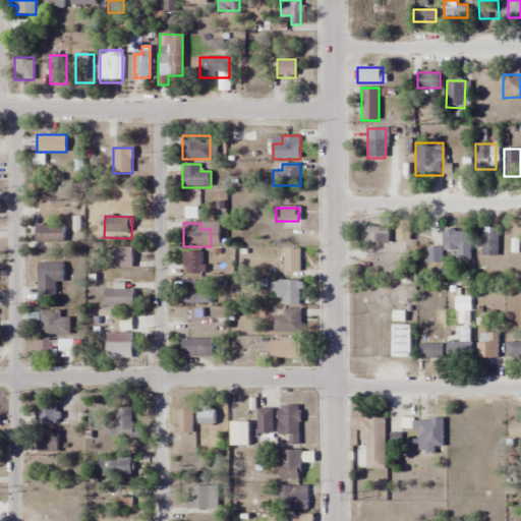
[(63,225),(36,225),(36,243),(63,243),(63,225)]
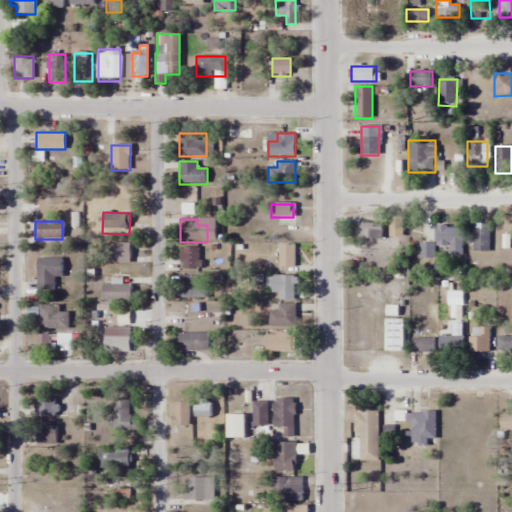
[(359,238),(378,238),(378,224),(359,224),(359,238)]
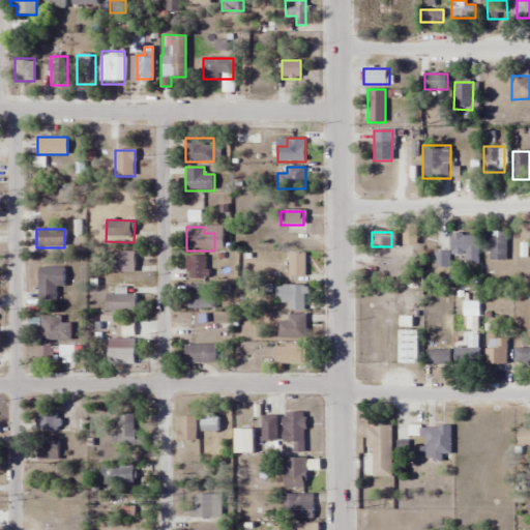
[(506,232),(486,232),(486,252),(490,252),(490,261),(506,261),(506,232)]
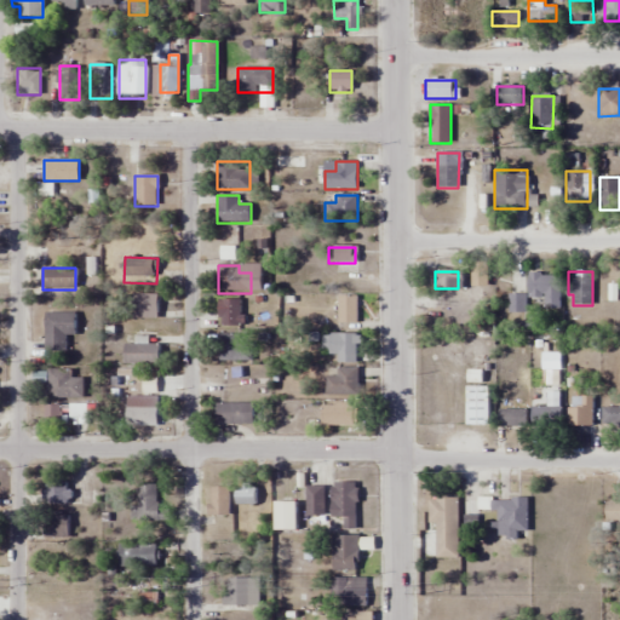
[(560,300),(560,274),(527,274),(527,300),(560,300)]
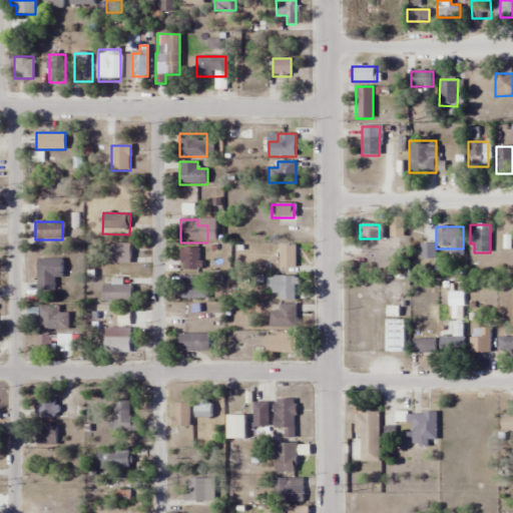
[(130,243),(112,243),(112,263),(130,263),(130,243)]
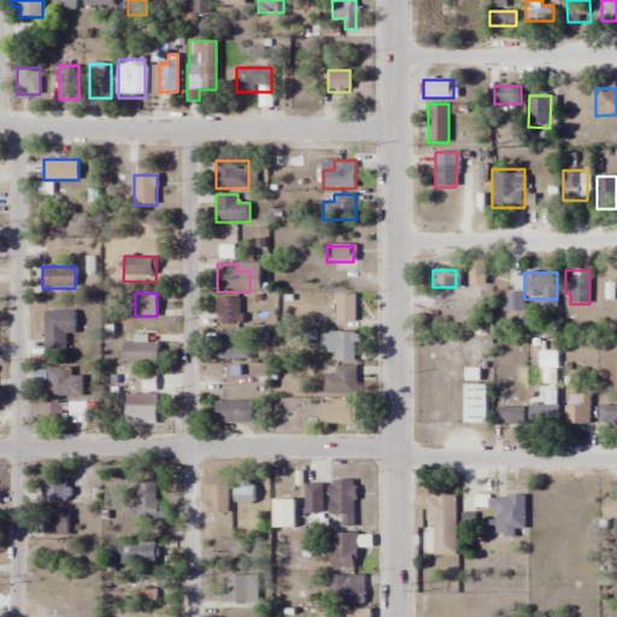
[(523,312),(523,293),(506,293),(506,312),(523,312)]
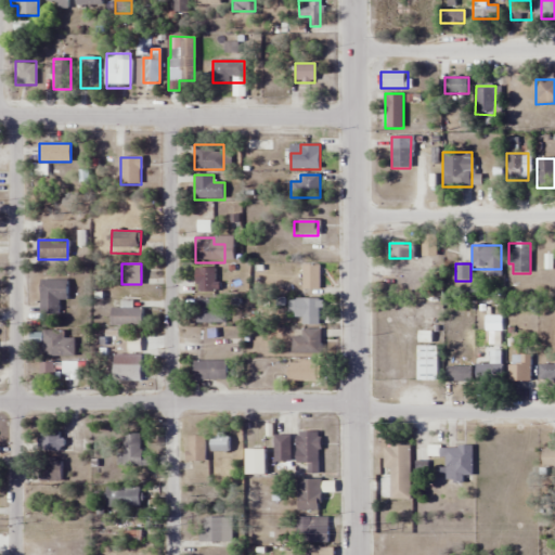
[(302,289),(320,289),(320,266),(302,266),(302,289)]
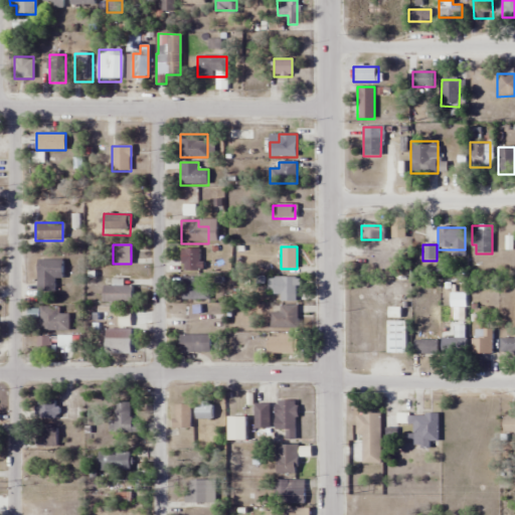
[(199,249),(181,249),(181,273),(199,273),(199,249)]
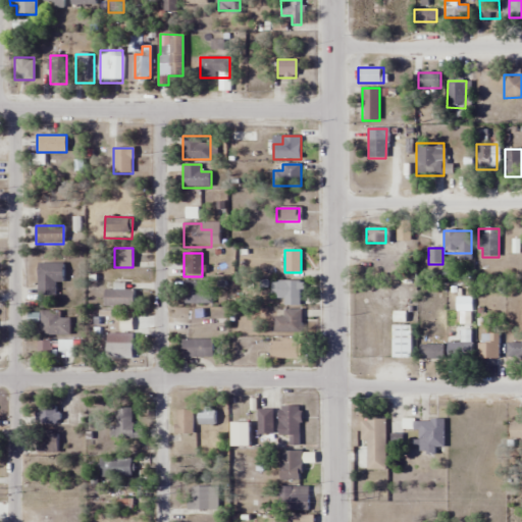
[(63,264),(38,264),(38,297),(55,297),(55,282),(63,282),(63,264)]
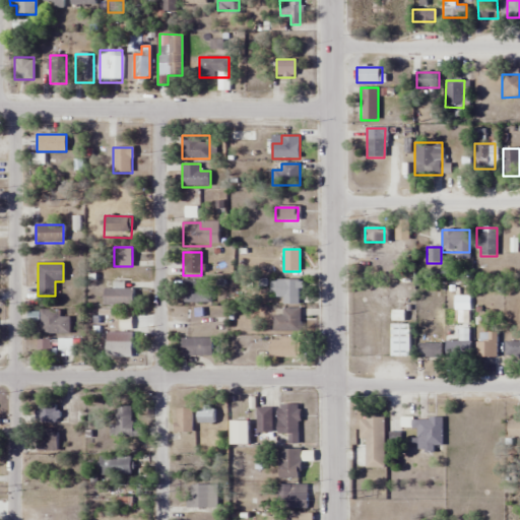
[(182,304),(211,304),(211,280),(182,280),(182,304)]
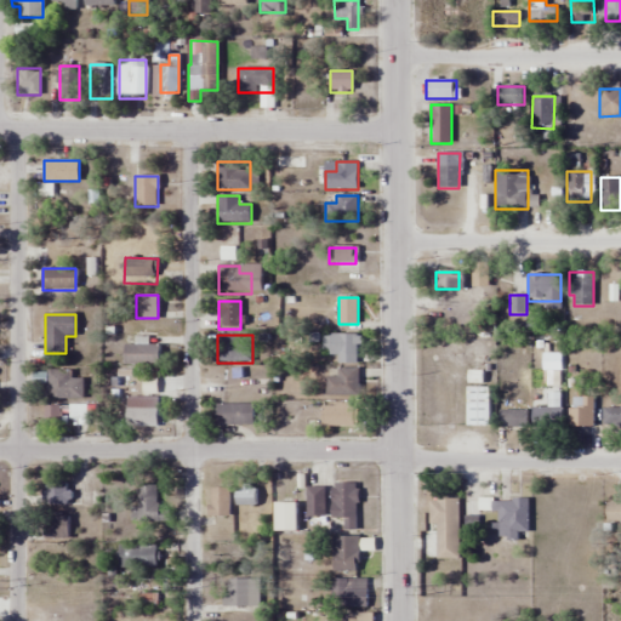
[(323,354),(337,354),(337,364),(357,364),(357,335),(323,335),(323,354)]
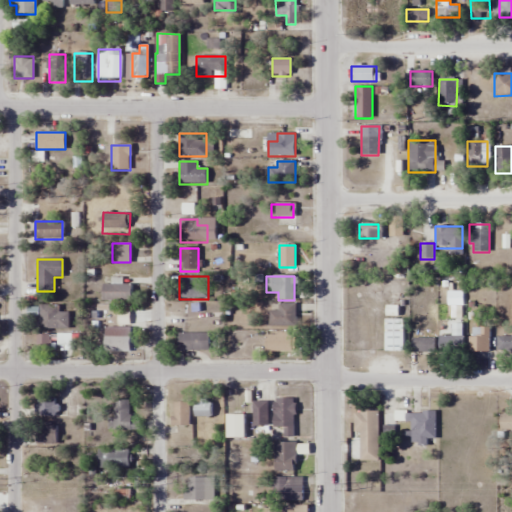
[(131,301),(131,285),(101,285),(101,301),(131,301)]
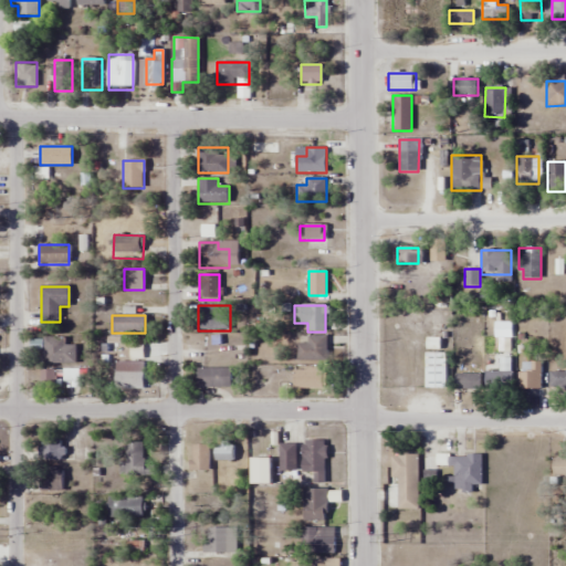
[(326,362),(326,336),(307,336),(307,344),(296,344),(296,362),(326,362)]
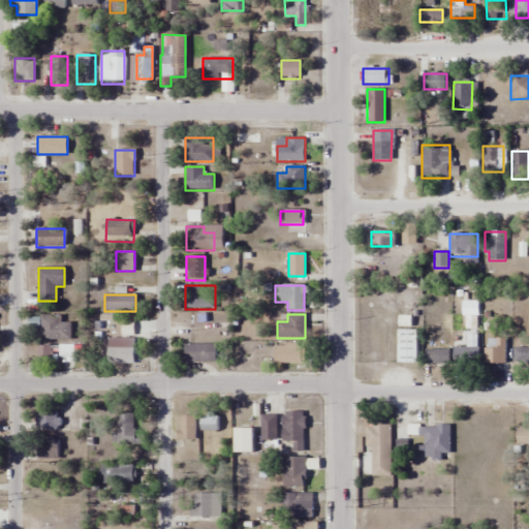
[(70,316),(38,316),(38,340),(70,340),(70,316)]
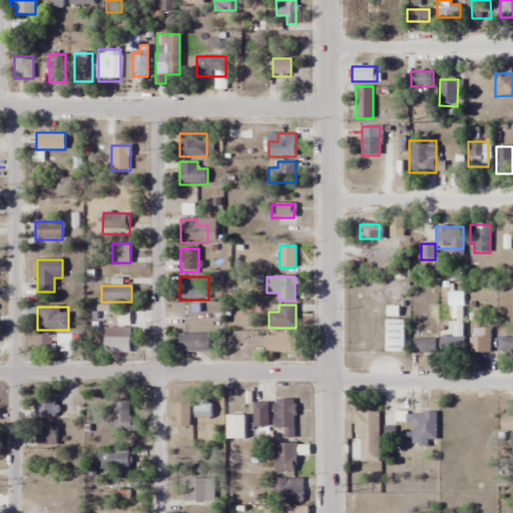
[(386,352),(404,352),(404,321),(386,321),(386,352)]
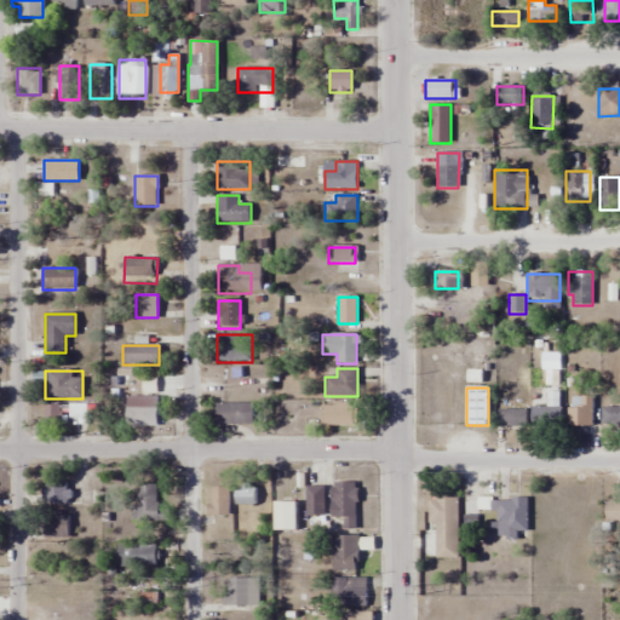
[(592,396),(569,396),(569,426),(592,426),(592,396)]
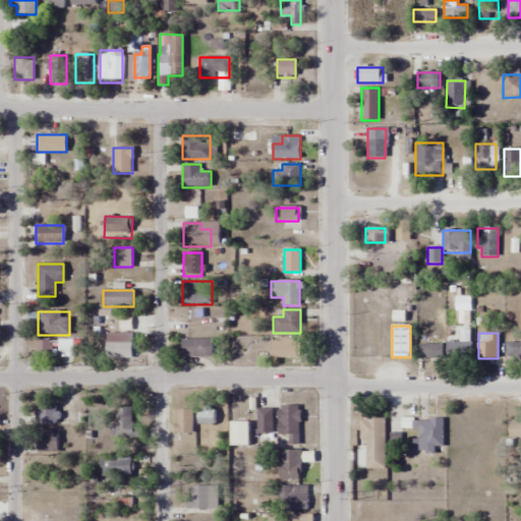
[(181,357),(213,357),(213,339),(181,339),(181,357)]
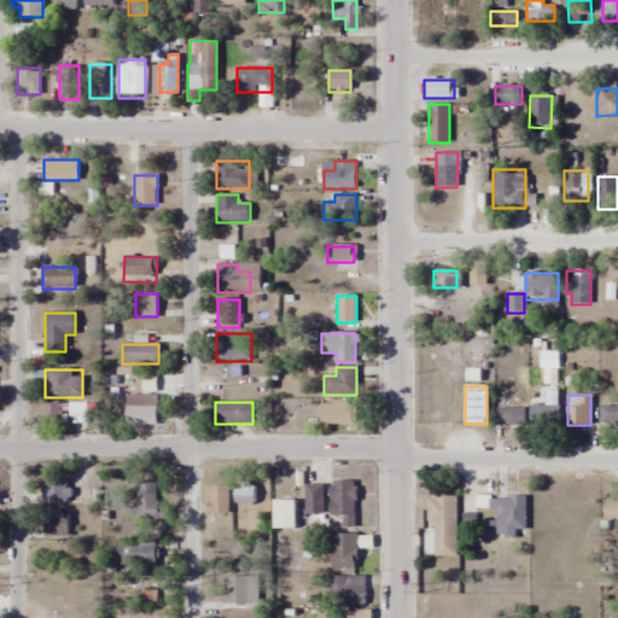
[(44,425),(60,425),(62,404),(45,403),(44,425)]
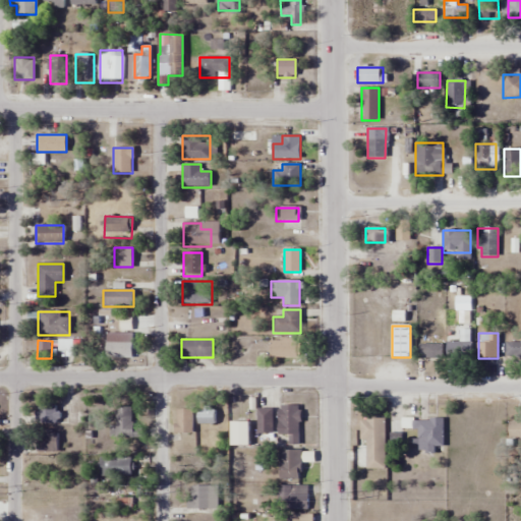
[(71,340),(58,340),(58,351),(71,351),(71,340)]
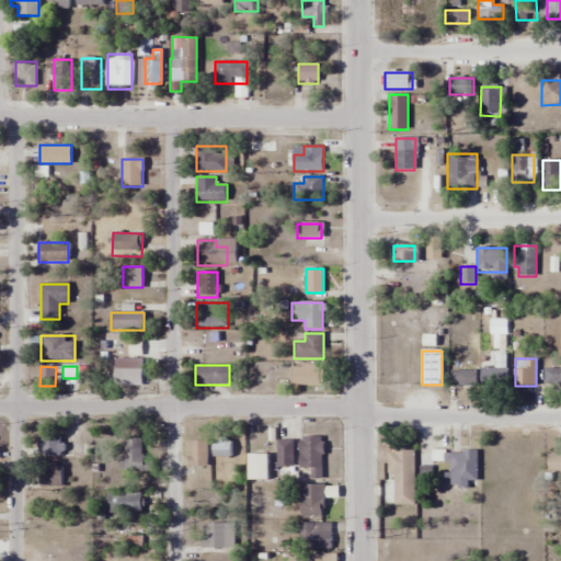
[(323,366),(290,366),(290,386),(323,386),(323,366)]
